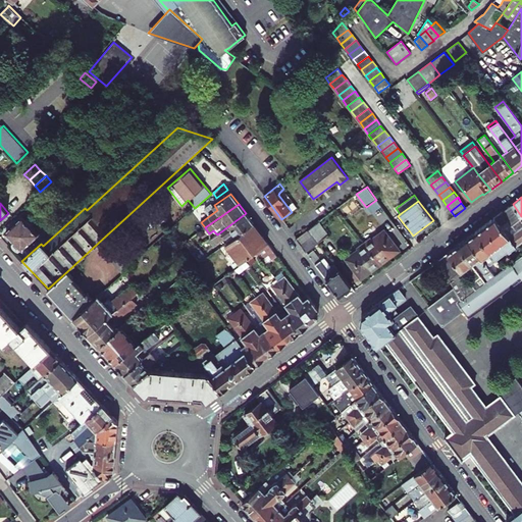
[(512,226),(521,217),(521,216),(513,204),(475,232),(497,260),(508,251),(509,252),(521,242),(521,225),(516,231),(512,233),(511,232),(509,232),(507,233),(501,225),(507,220),(512,226)]
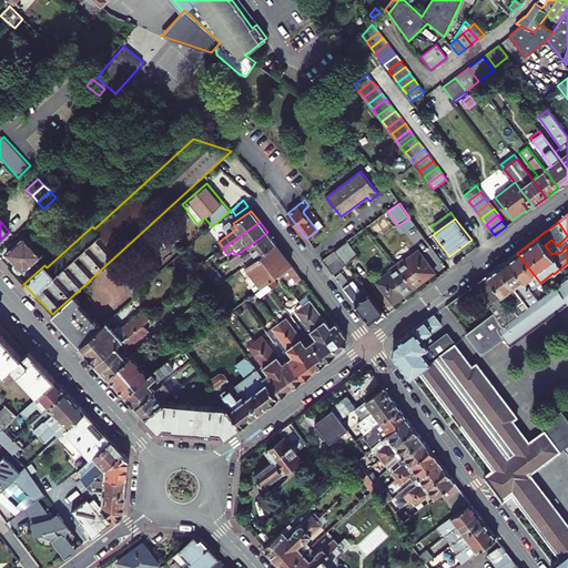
[(233,223),(225,229),(229,234),(236,229),(233,223)]
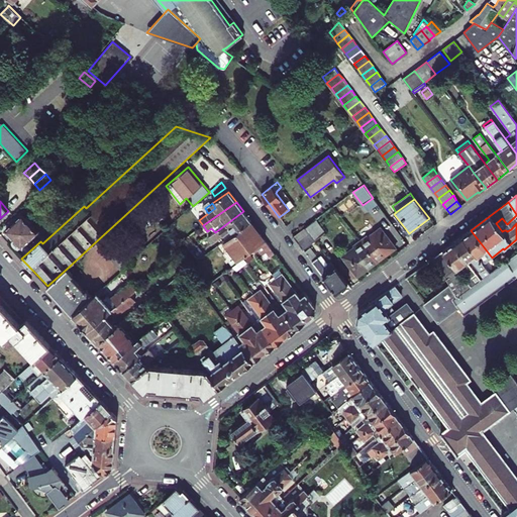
[(226,240),(250,221),(243,211),(215,232),(210,235),(213,238),(210,240),(212,243),(222,235),(226,240)]
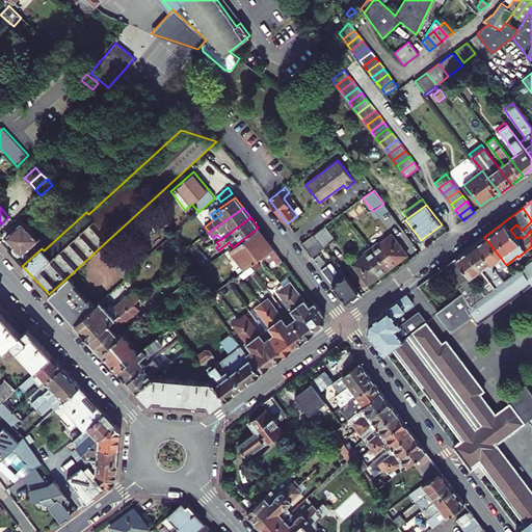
[(21,253),(22,254),(38,239),(23,221),(18,227),(17,225),(10,231),(11,232),(6,237),(15,246),(14,247),(14,248),(15,248),(15,249),(15,250),(16,251),(17,251),(17,253),(18,253),(19,254),(20,254),(21,253)]
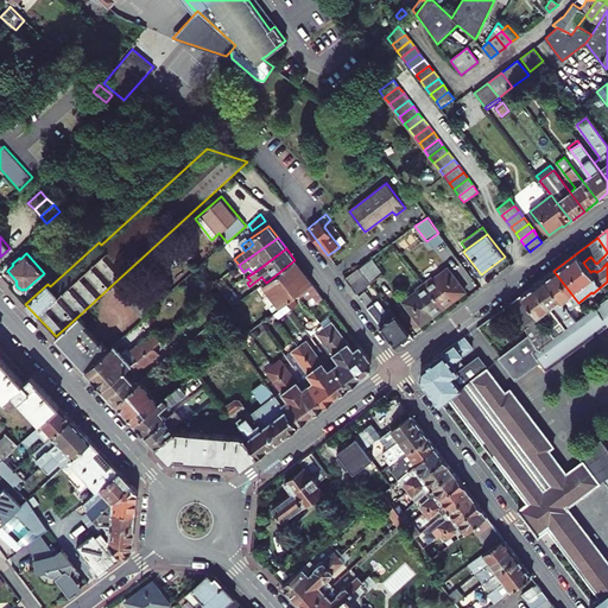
[(607,263),(607,253),(596,264),(590,257),(583,263),(590,272),(593,271),(595,271),(596,272),(601,270),(607,263)]
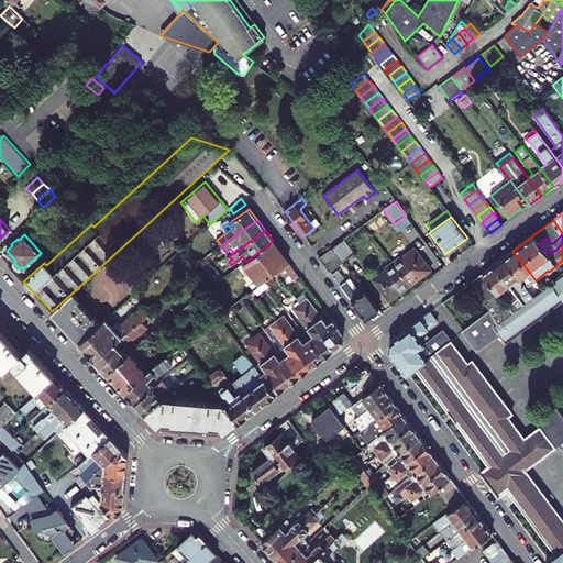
[(333,247),(343,262),(355,253),(344,240),(333,247)]
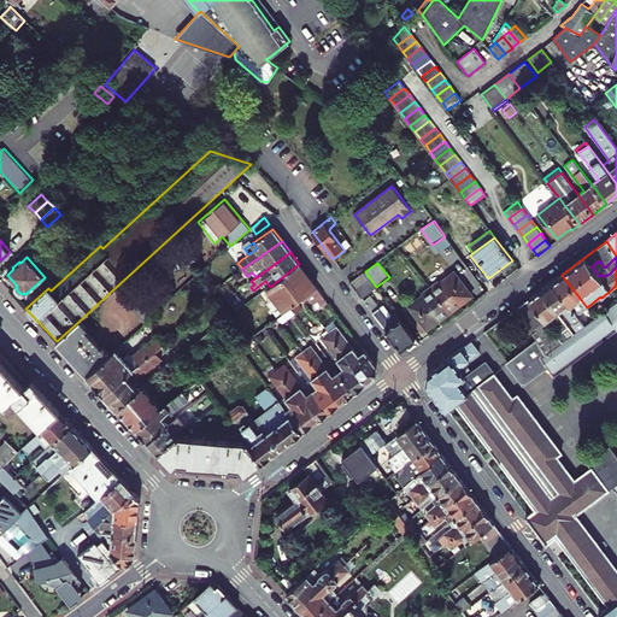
[(300,266),(299,264),(270,287),(266,288),(274,298),(286,312),(292,309),(305,299),(317,288),(311,280),(307,282),(297,269),(300,266)]
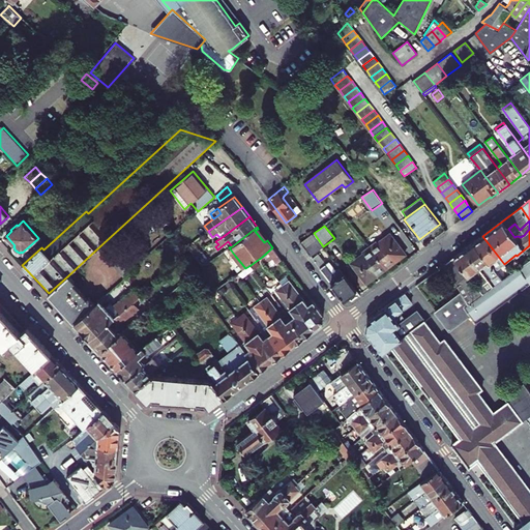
[(264,242),(267,240),(258,229),(255,231),(264,242)]
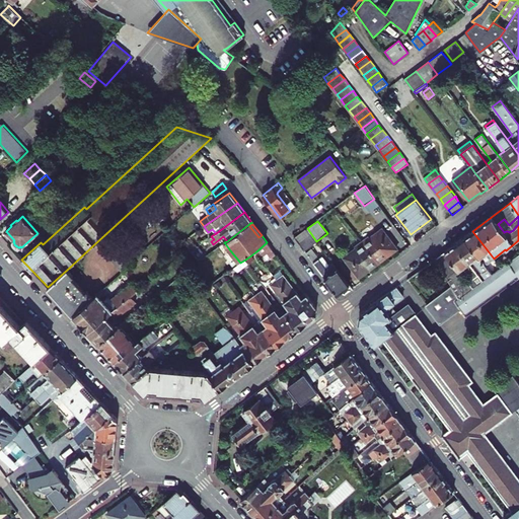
[(307,228),(295,237),(304,250),(316,241),(307,228)]
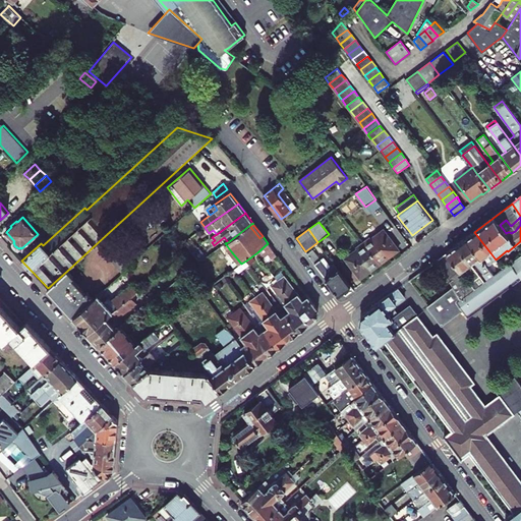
[(364,244),(380,265),(399,250),(384,230),(364,244)]
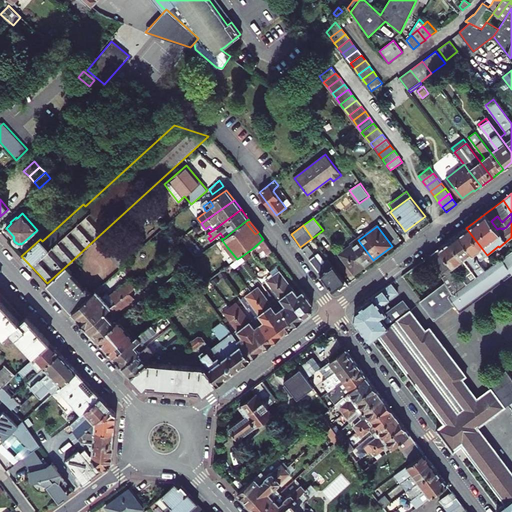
[(487,255),(466,228),(458,234),(486,270),(494,264),(487,255)]
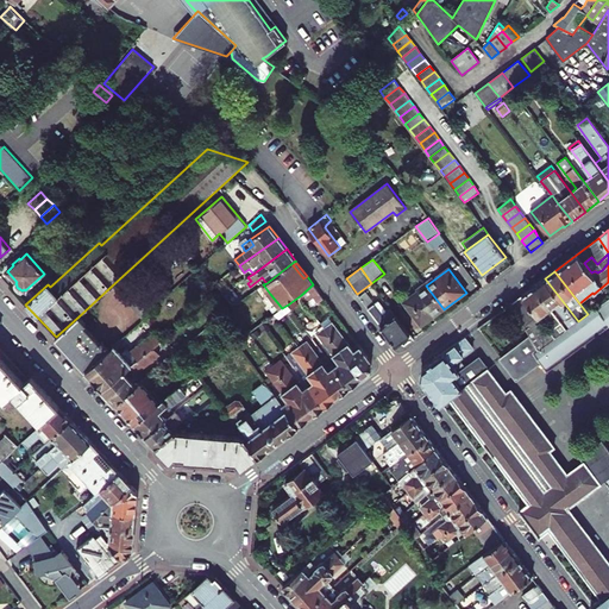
[(125,274),(112,286),(118,293),(132,280),(125,274)]
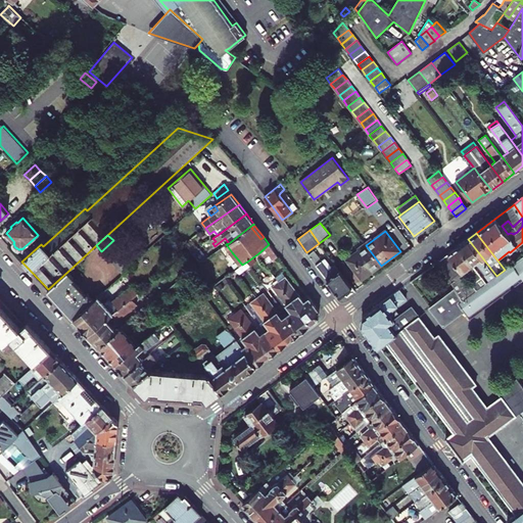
[(468,239),(459,246),(472,264),(475,262),(489,281),(496,276),(468,239)]
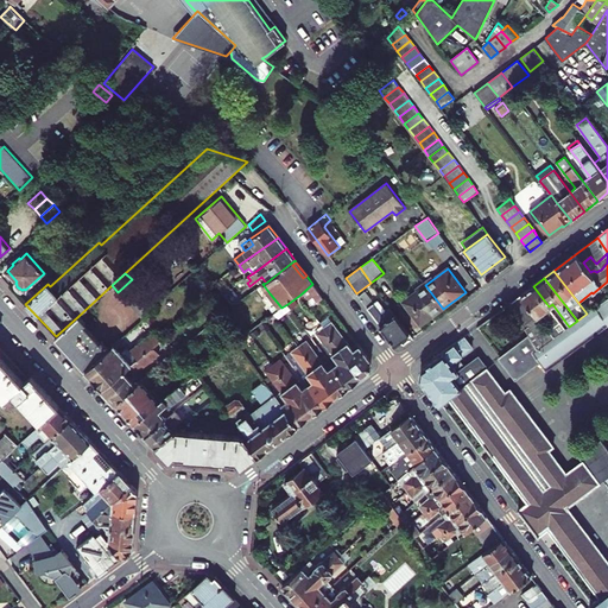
[(118,292),(125,298),(138,286),(132,279),(118,292)]
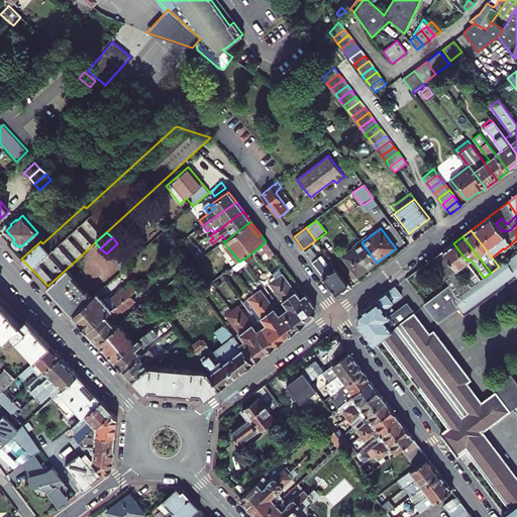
[(266,241),(255,250),(261,257),(272,248),(266,241)]
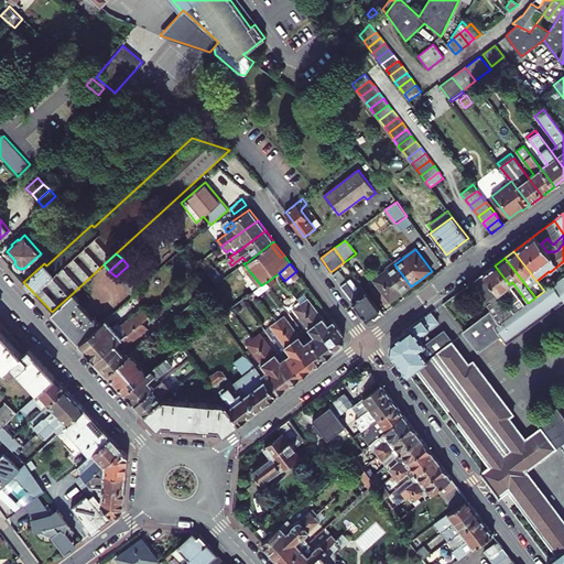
[(390,302),(411,286),(394,264),(373,280),(390,302)]
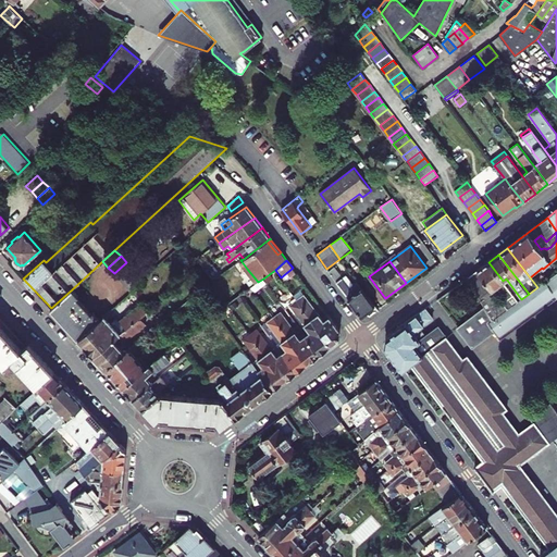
[(120,280),(132,269),(126,262),(114,273),(120,280)]
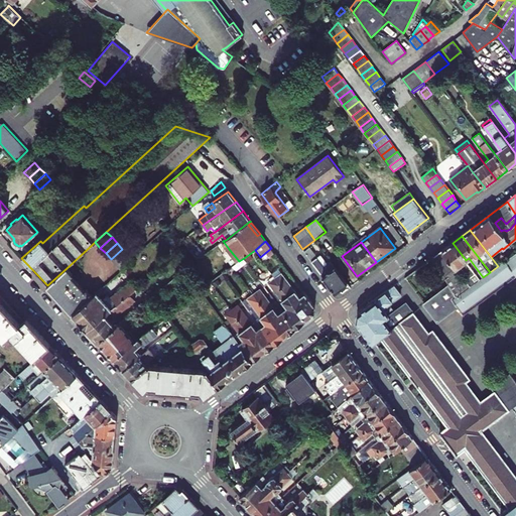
[(453,243),(442,250),(456,268),(460,265),(469,278),(466,280),(470,287),(480,279),(466,260),(453,243)]
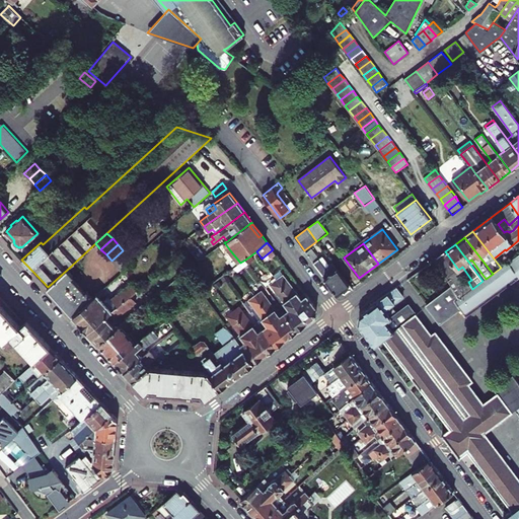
[(198,246),(192,251),(200,262),(206,256),(198,246)]
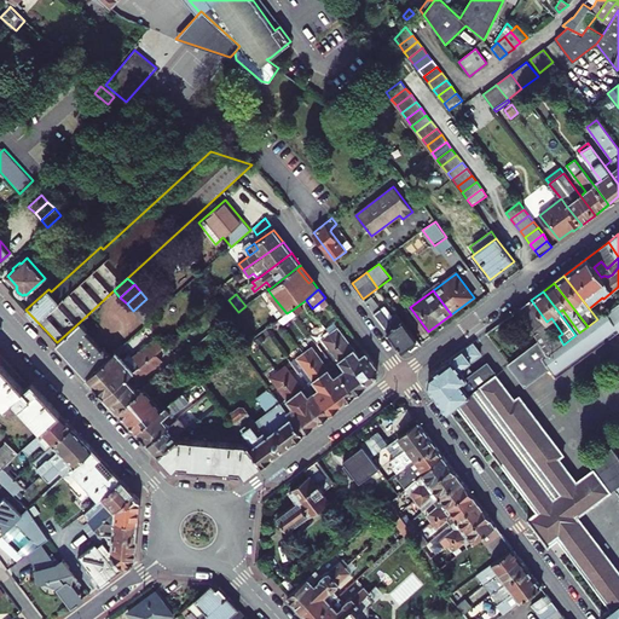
[(401,351),(417,340),(397,313),(393,317),(389,319),(381,308),(372,296),(365,302),(401,351)]
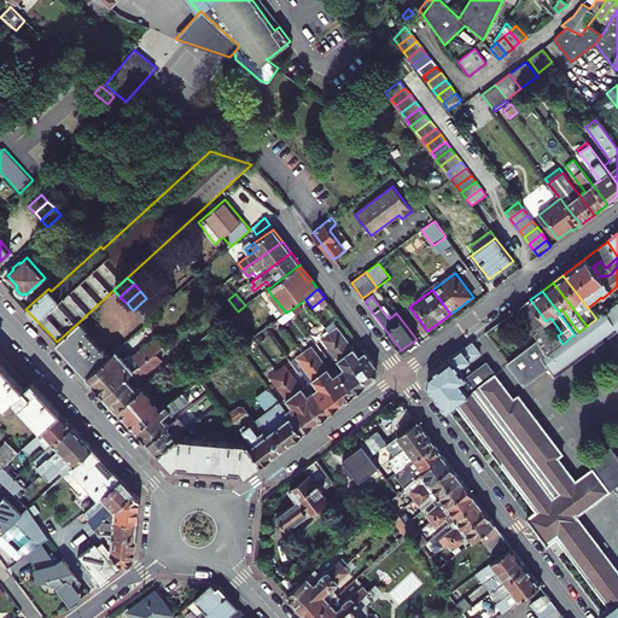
[(312,308),(315,313),(328,303),(325,297),(312,308)]
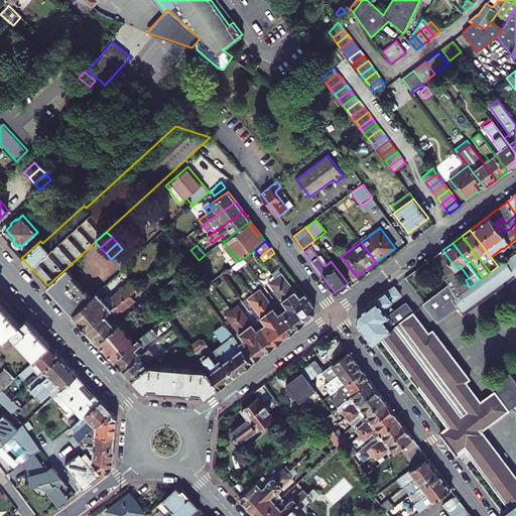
[(116,265),(128,254),(122,249),(111,259),(116,265)]
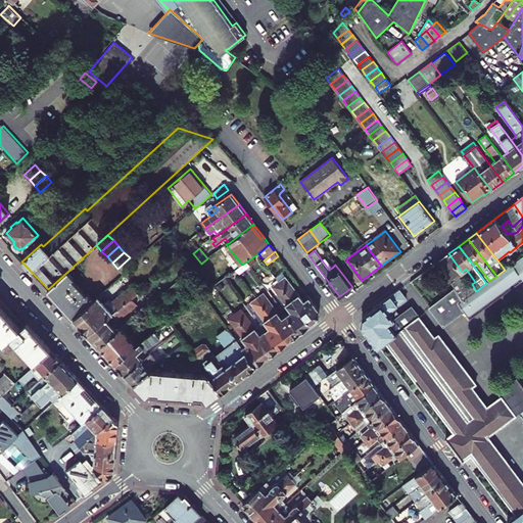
[(232,252),(226,256),(235,270),(236,270),(242,265),(232,252)]
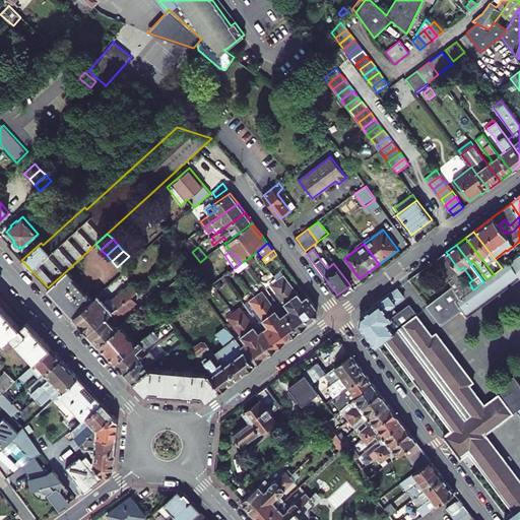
[(446,252),(437,259),(453,286),(460,299),(473,289),(469,282),(459,270),(446,252)]
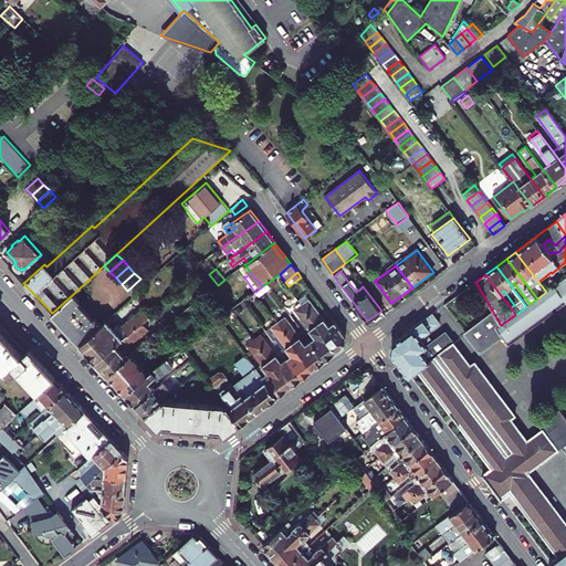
[(565,278),(553,287),(565,304),(565,303),(565,278)]
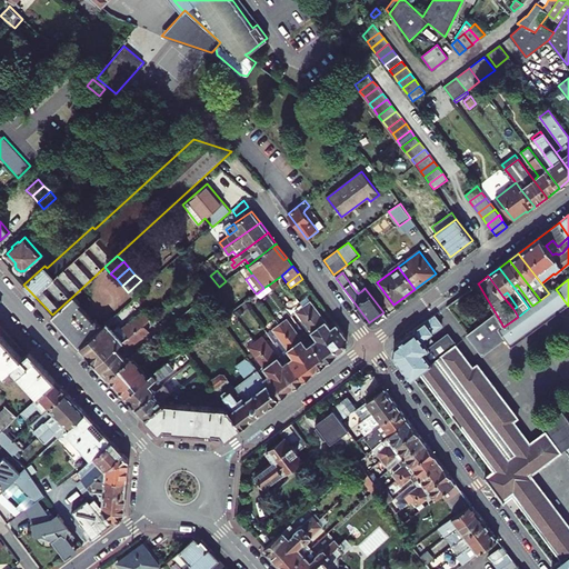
[(128,292),(135,298),(147,287),(145,285),(141,280),(128,292)]
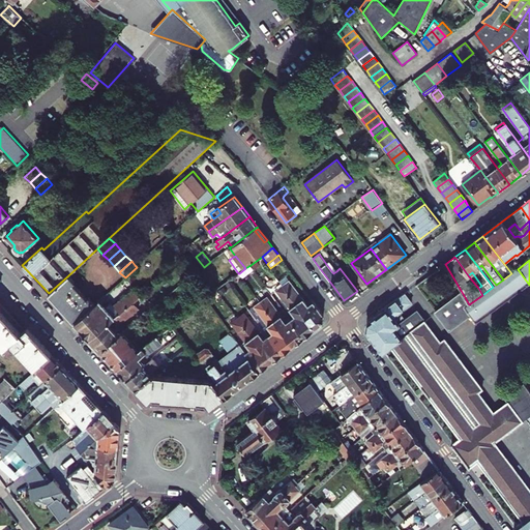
[(326,264),(333,273),(336,271),(329,262),(326,264)]
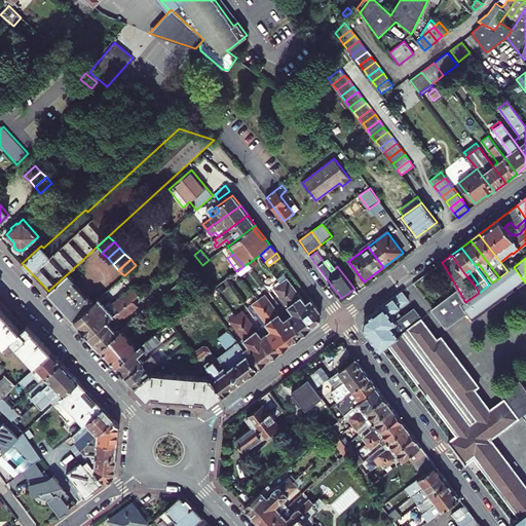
[(525,283),(514,267),(508,271),(499,277),(492,283),(489,285),(479,293),(465,302),(458,290),(433,310),(446,328),(466,312),(473,322),(525,283)]
